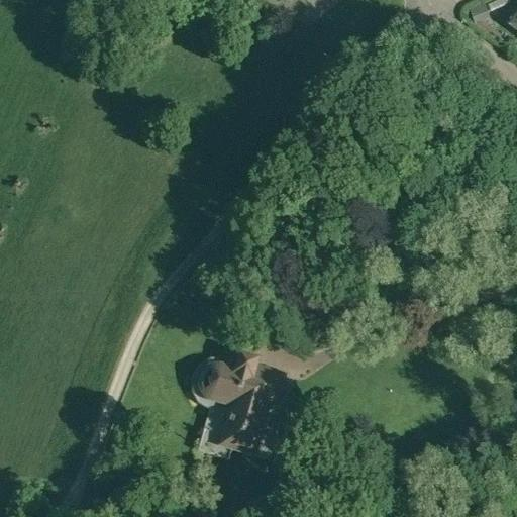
[(490,20),(484,6),(471,11),(476,25),(490,20)]
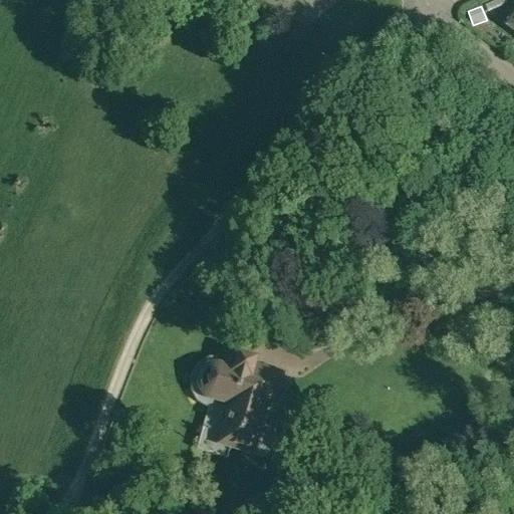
[(513,9),(503,25),(513,32),(513,9)]
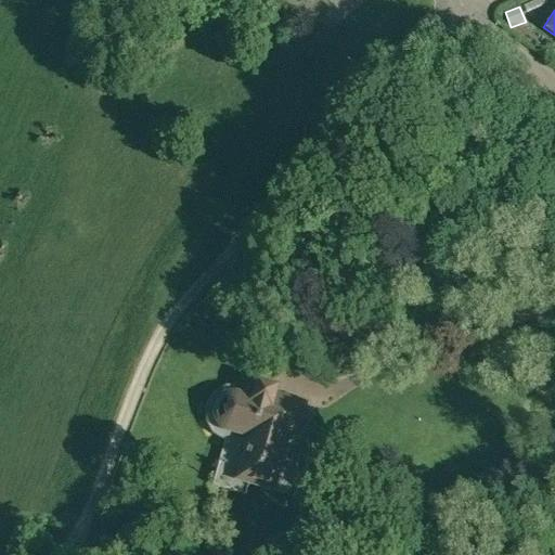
[(544,39),(537,47),(545,53),(552,46),(544,39)]
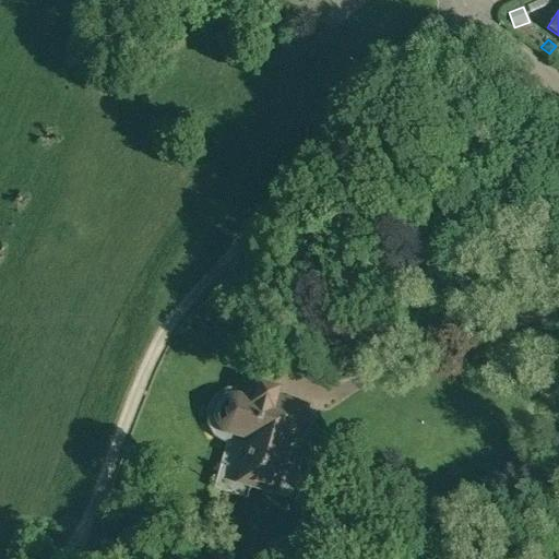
[(250,488),(290,499),(302,454),(295,452),(290,470),(281,466),(289,437),(300,440),(308,413),(278,404),(275,397),(276,392),(258,387),(256,393),(241,390),(238,401),(229,401),(222,405),(218,413),(217,420),(222,428),(229,432),(213,489),(247,499),(250,488)]
